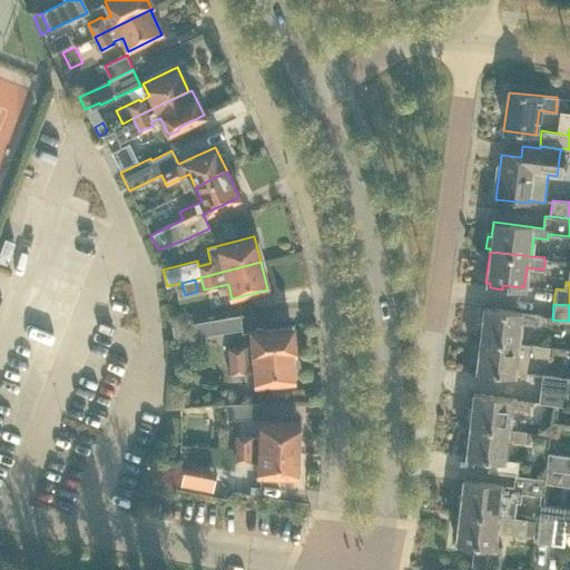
[(479,338),(517,343),(519,322),(537,324),(538,314),(483,307),(479,338)]
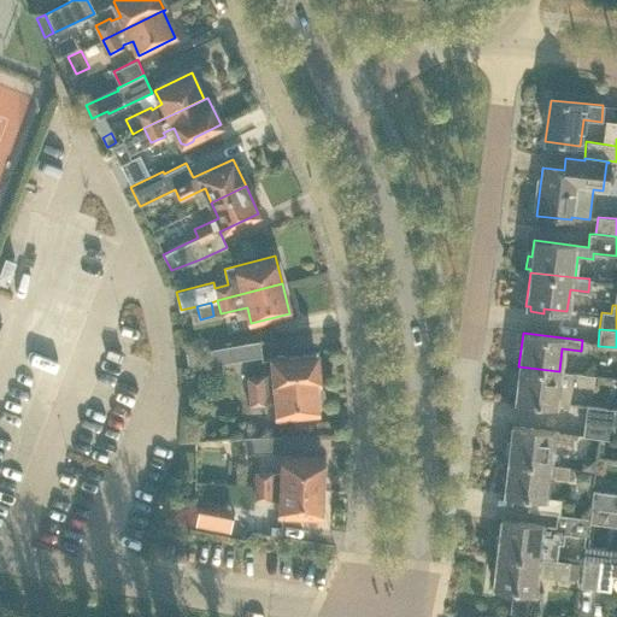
[(188,369),(212,365),(262,356),(259,341),(210,350),(186,353),(187,358),(188,369)]
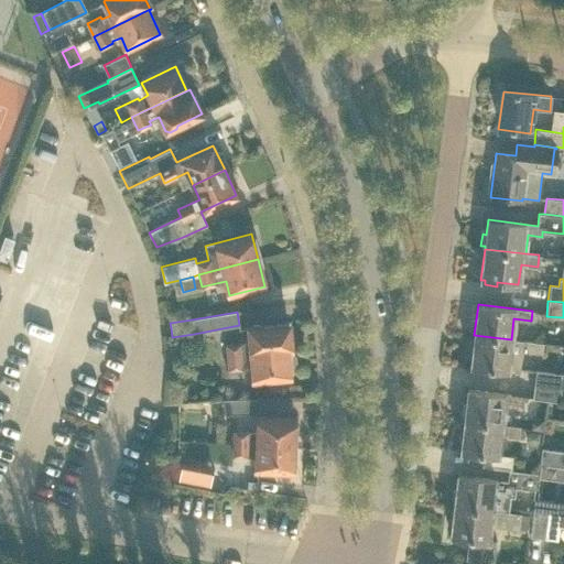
[(251,369),(252,384),(291,381),(288,353),(291,353),(289,325),(247,328),(249,345),(234,346),(234,345),(223,346),(225,359),(225,371),(236,371),(236,370),(251,369)]
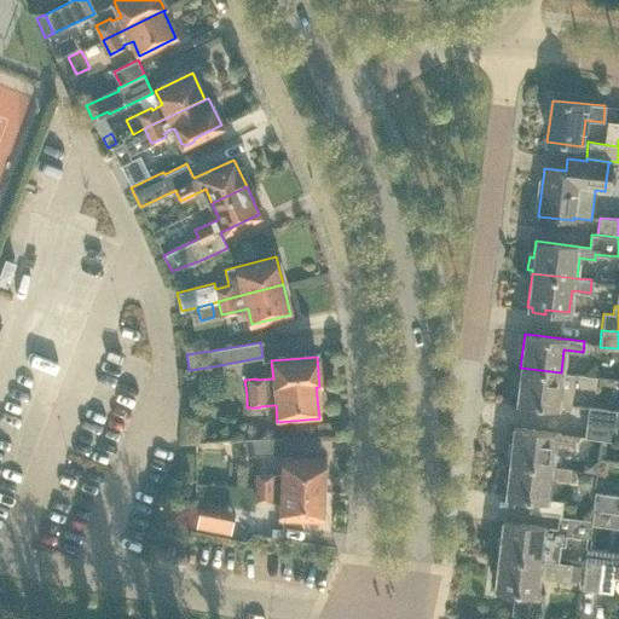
[(520,368),(516,401),(568,408),(572,383),(594,387),(595,376),(561,372),(520,368)]
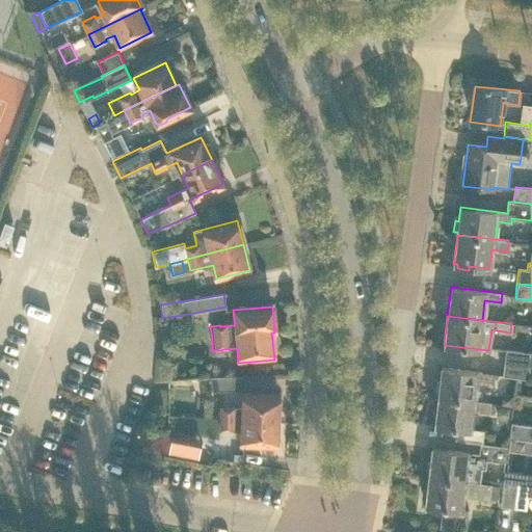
[(505,350),(503,364),(530,367),(531,352),(505,350)]
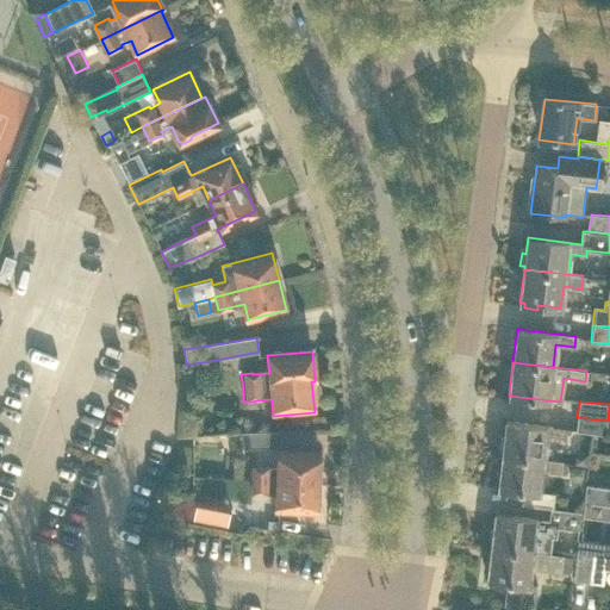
[(608,421),(577,417),(576,431),(605,435),(608,421)]
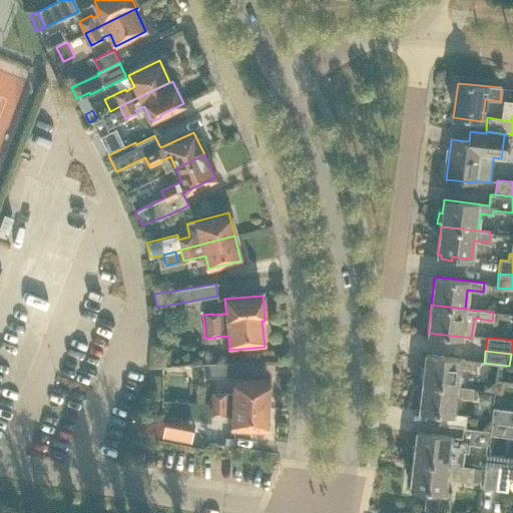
[(426,354),(422,383),(456,387),(458,368),(474,370),(475,360),(426,354)]
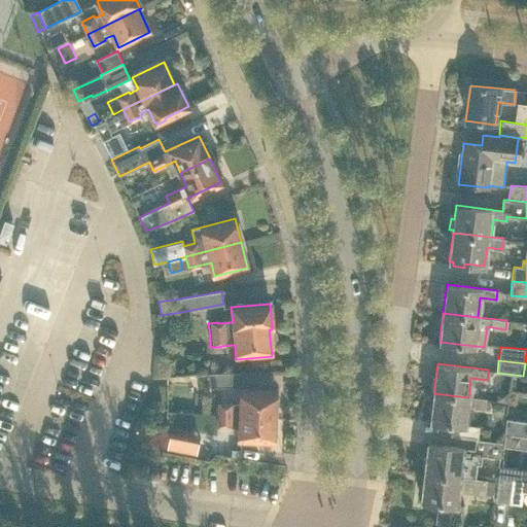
[(208,388),(242,386),(241,374),(208,375),(208,388)]
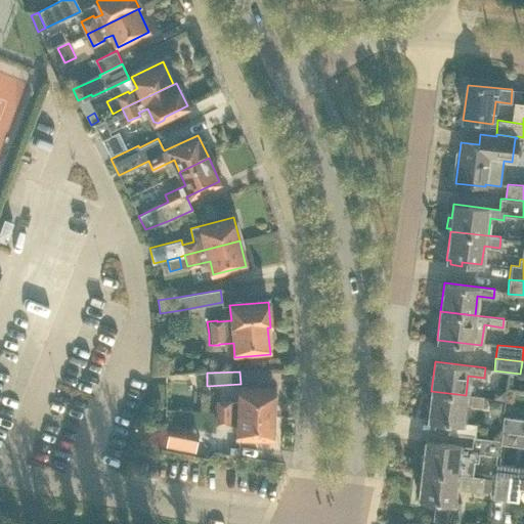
[(217,400),(216,411),(272,415),(273,389),(239,388),(238,401),(217,400)]
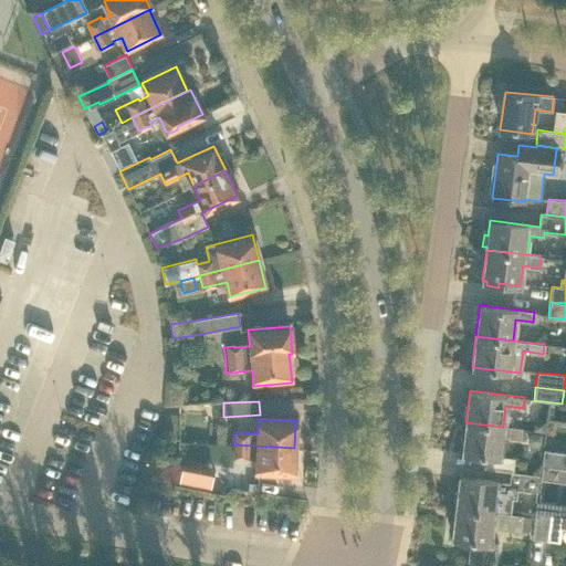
[(544,432),(545,420),(538,419),(538,425),(533,423),(532,430),(544,432)]
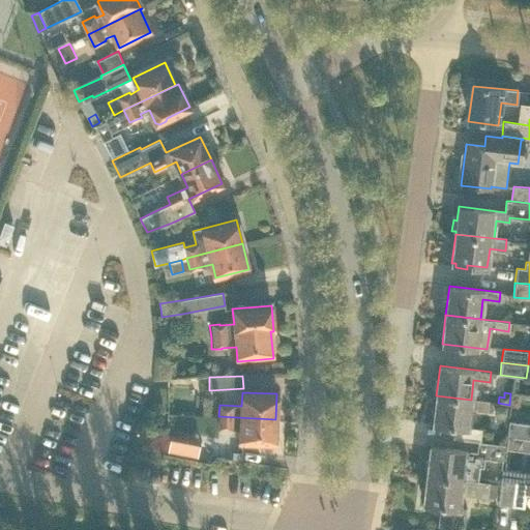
[(488,402),(471,400),(436,395),(433,423),(453,427),(452,439),(480,442),(481,430),(468,428),(470,410),(486,412),(488,402)]
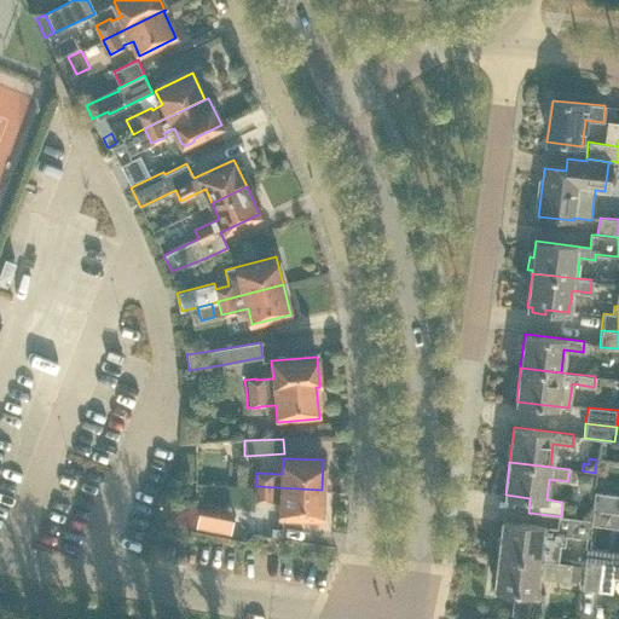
[(580,487),(586,489),(591,485),(593,479),(589,474),(583,474),(577,478),(577,484),(580,487)]
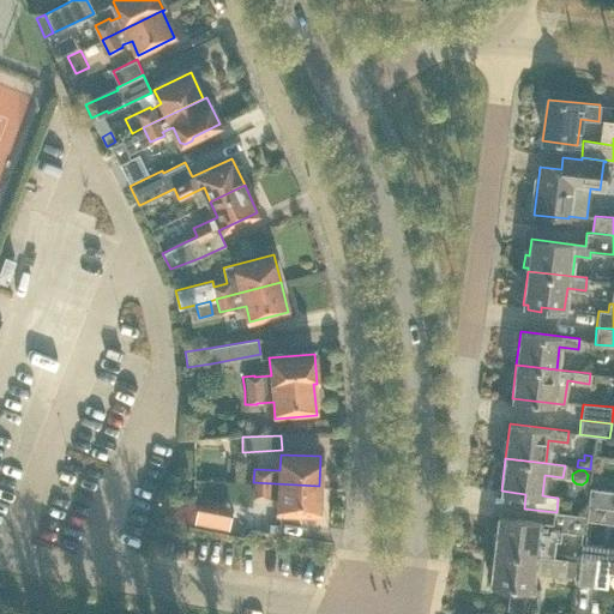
[(199,480),(191,525),(223,531),(227,507),(222,506),(226,485),(199,480)]
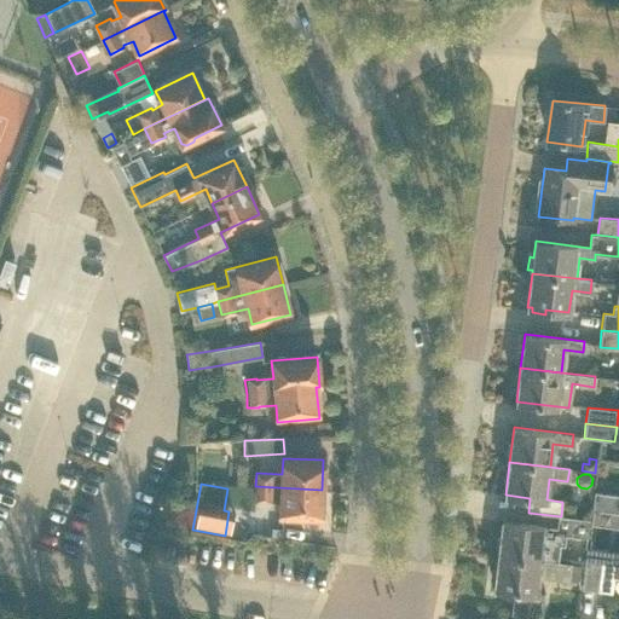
[(281,518),(320,519),(322,490),(255,486),(255,499),(281,501),(281,518)]
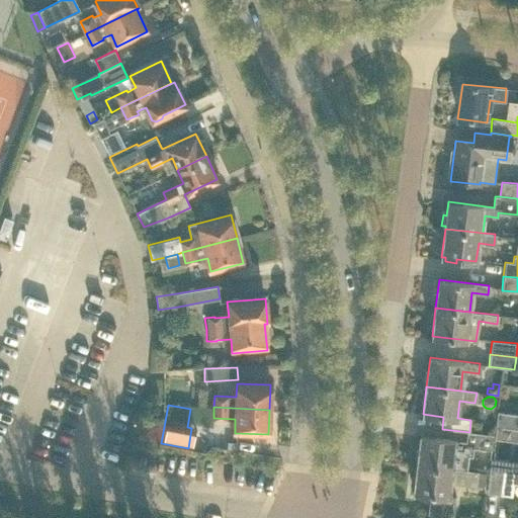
[(495,426),(505,428),(517,429),(517,414),(497,412),(495,426)]
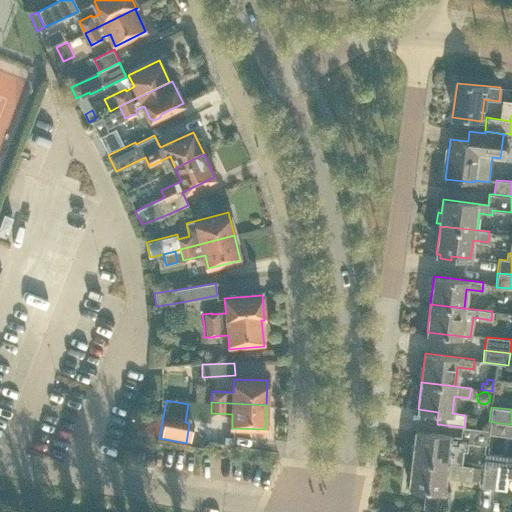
[(497,440),(499,423),(489,421),(488,421),(488,430),(486,439),(497,440)]
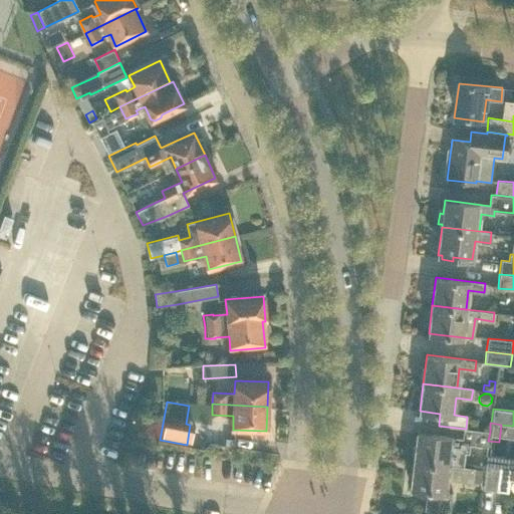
[(418,433),(414,461),(448,465),(454,466),(462,467),(464,453),(468,453),(469,445),(488,447),(488,441),(490,432),(464,429),(462,438),(418,433)]
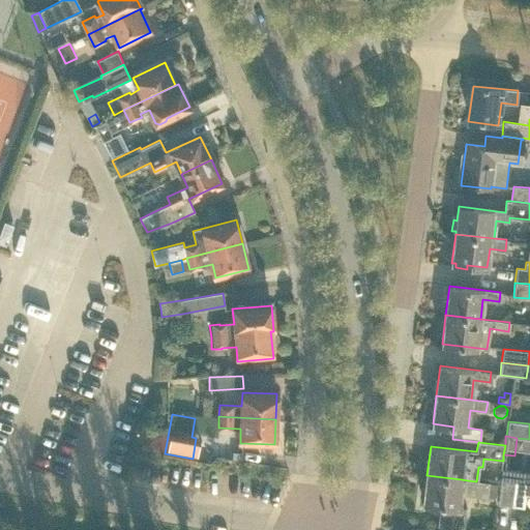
[(158,479),(198,487),(198,486),(202,461),(203,461),(193,459),(165,453),(164,453),(158,479)]
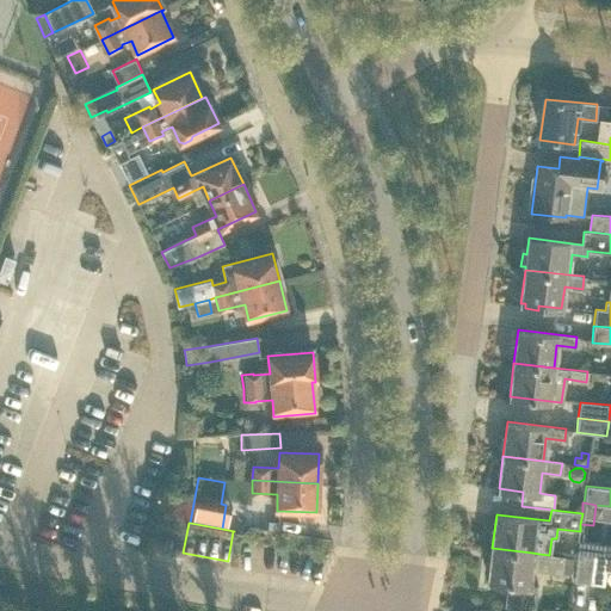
[(245,534),(233,531),(228,560),(240,562),(245,534)]
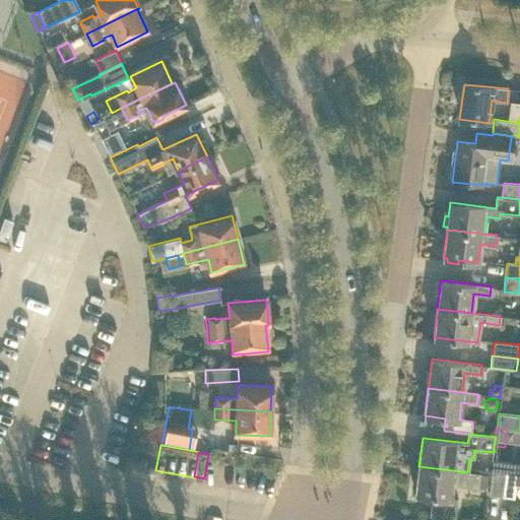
[(493,461),(492,471),(504,473),(519,475),(519,464),(518,464),(517,465),(493,461)]
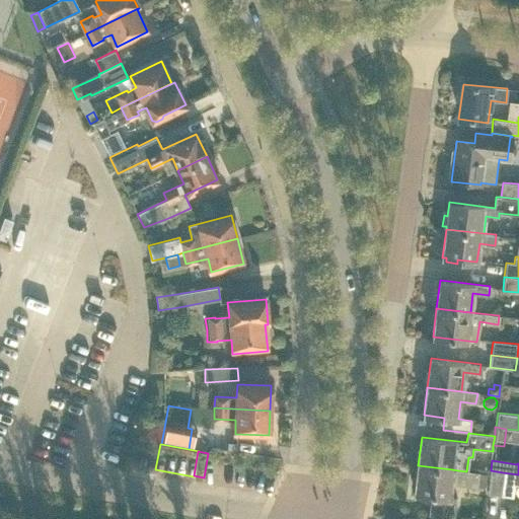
[(458,470),(452,469),(418,465),(415,494),(432,496),(429,514),(453,516),(455,499),(449,498),(451,484),(477,488),(477,486),(485,487),(487,473),(479,472),(466,471),(458,470)]
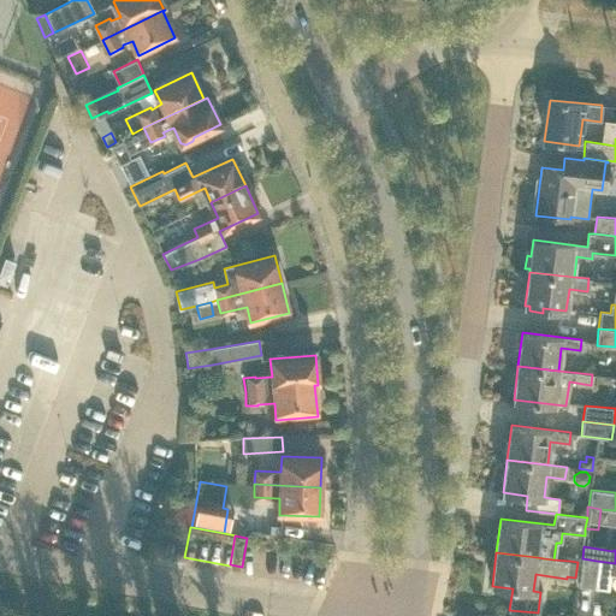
[(597,561),(582,558),(578,585),(592,586),(597,561)]
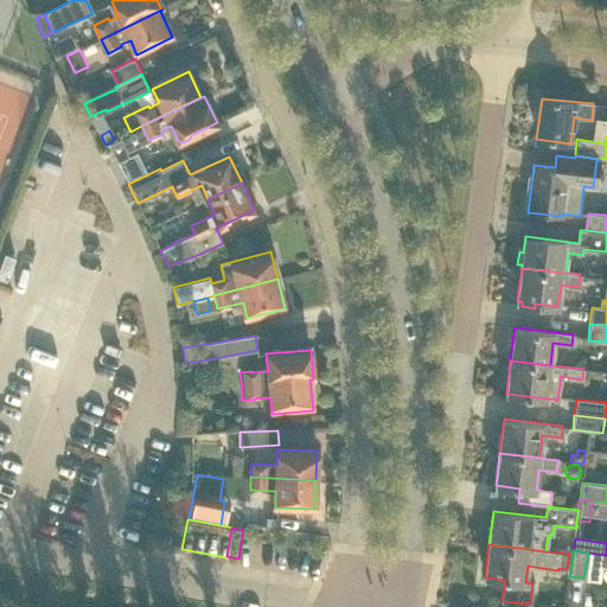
[(606,555),(588,553),(583,577),(598,580),(600,566),(606,566),(606,555)]
